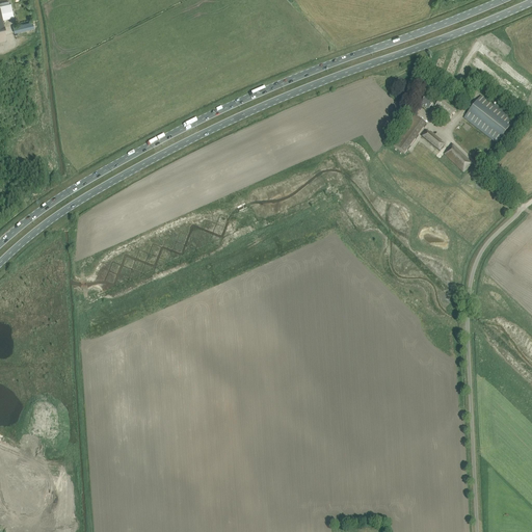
[(0,26),(4,26),(2,19),(14,17),(10,3),(0,5),(0,26)]
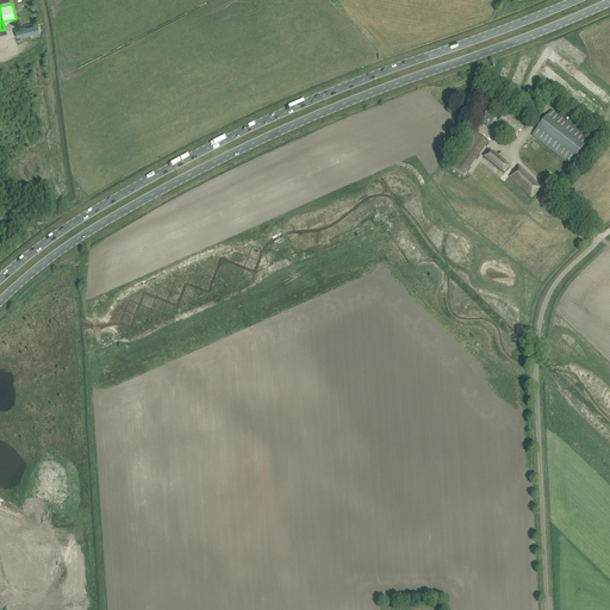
[(14,30),(17,37),(39,32),(38,25),(14,30)]
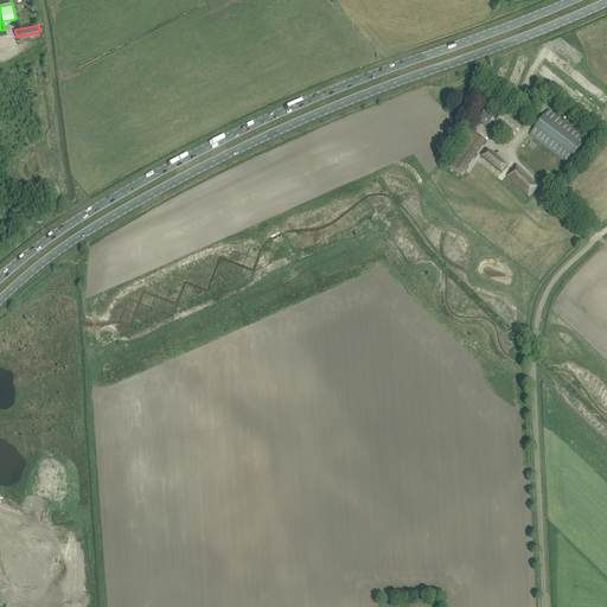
[(549,110),(532,131),(529,135),(567,165),(587,139),(549,110)]
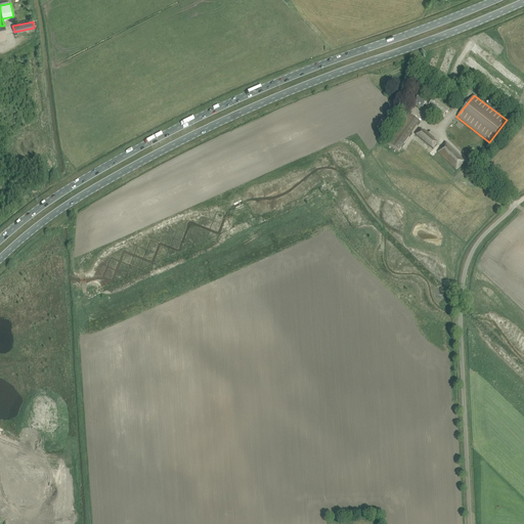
[(398,151),(401,148),(420,123),(408,114),(387,143),(398,151)]
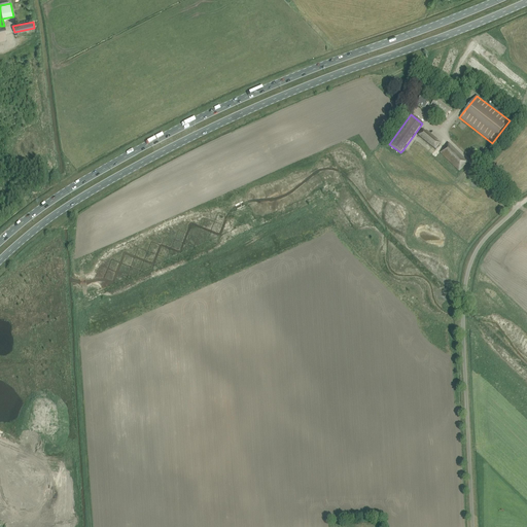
[(420,130),(416,134),(435,149),(440,144),(423,130),(422,132),(420,130)]
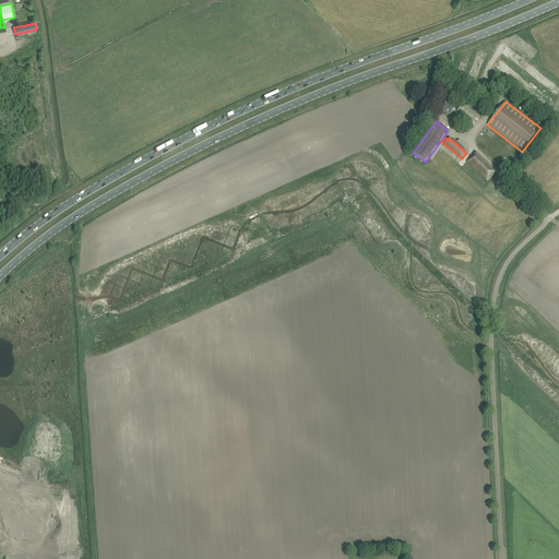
[(466,162),(487,182),(492,177),(496,173),(476,152),(472,156),(466,162)]
